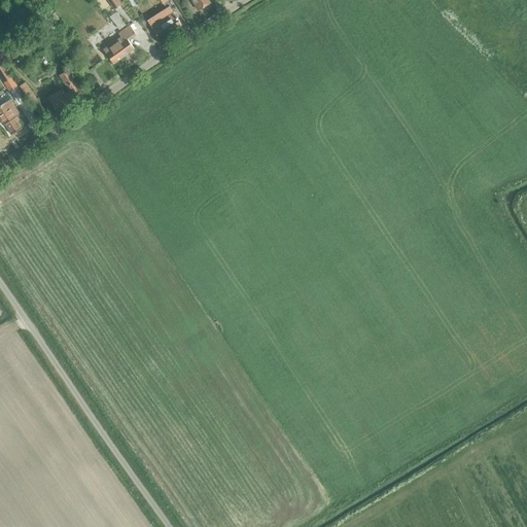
[(107,0),(113,9),(120,4),(117,0),(107,0)]
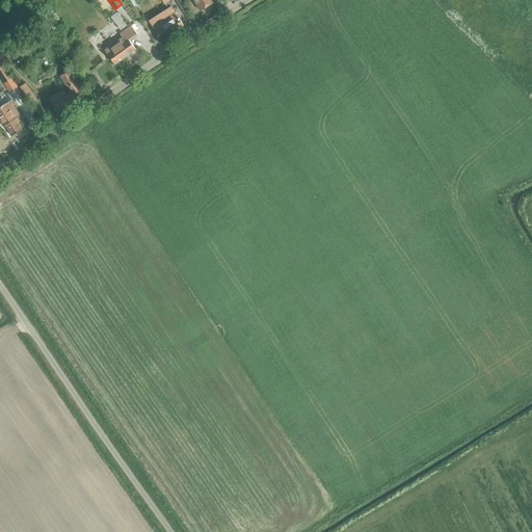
[(159,20),(151,24),(155,30),(161,40),(184,25),(175,12),(171,6),(174,5),(169,0),(162,0),(168,8),(156,16),(159,20)]
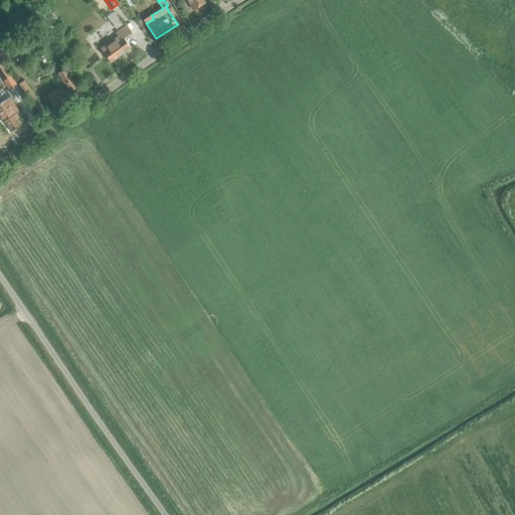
[(203,0),(186,0),(193,10),(205,3),(203,0)]
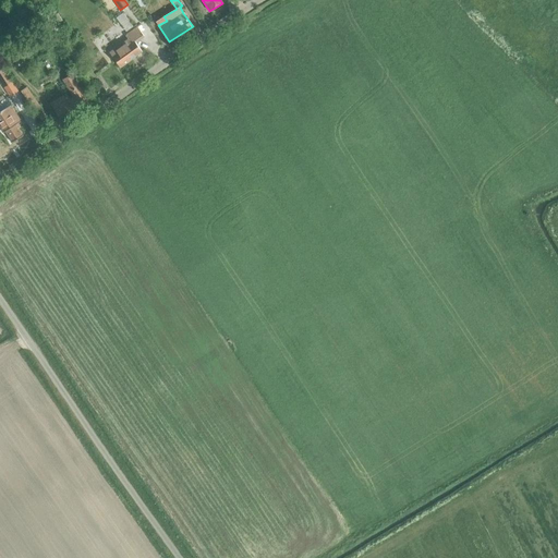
[(58,13),(53,15),(58,23),(62,20),(58,13)]
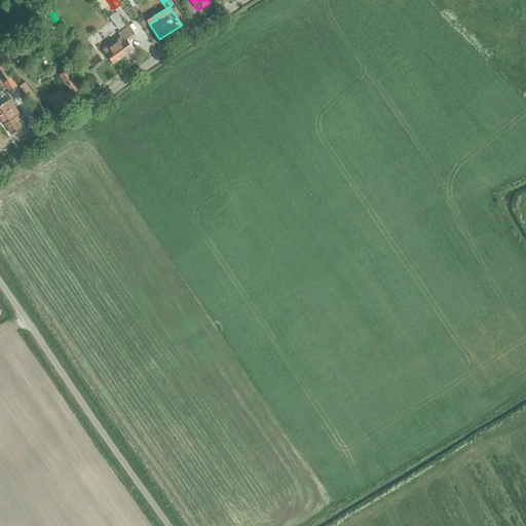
[(103,49),(113,63),(134,48),(127,40),(136,34),(129,26),(118,33),(120,37),(103,49)]
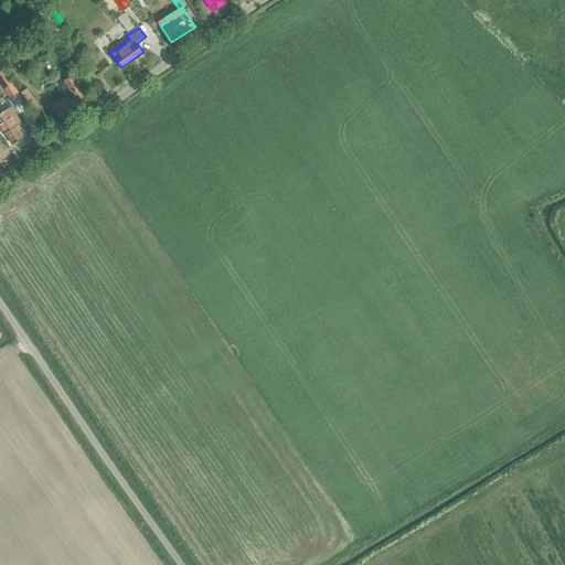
[(0,68),(0,82),(3,88),(12,83),(2,67),(0,68)]
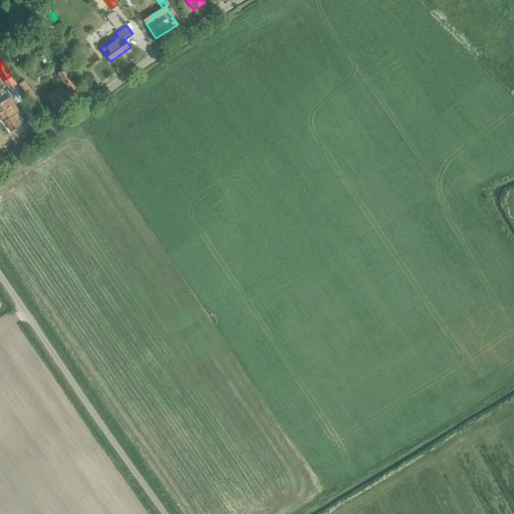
[(54,88),(42,95),(52,110),(72,98),(71,96),(76,93),(72,86),(74,85),(62,67),(54,73),(64,90),(58,94),(54,88)]
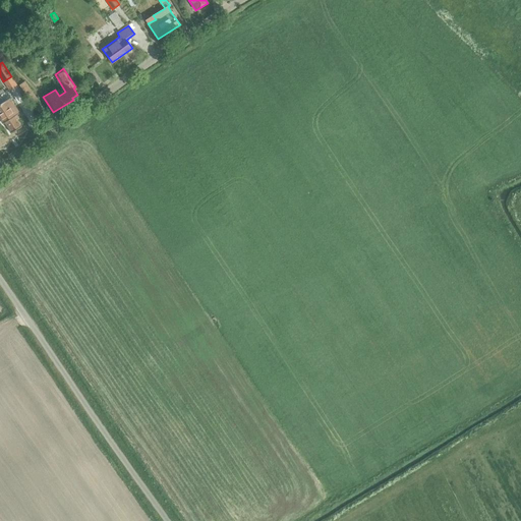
[(19,85),(24,93),(38,114),(44,110),(30,90),(24,81),(19,85)]
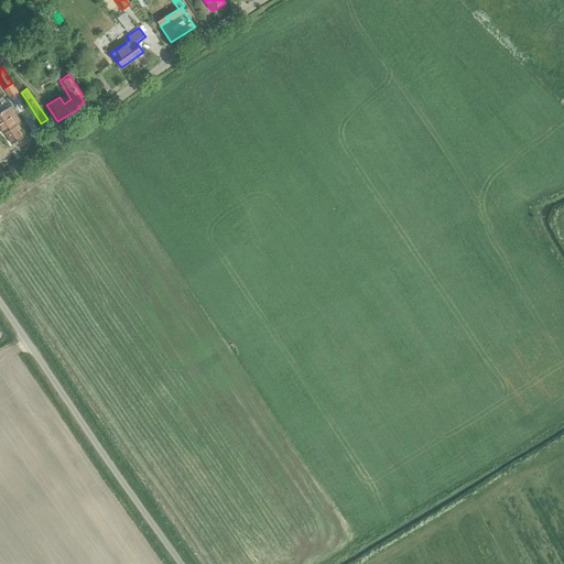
[(110,91),(114,100),(122,96),(119,88),(110,91)]
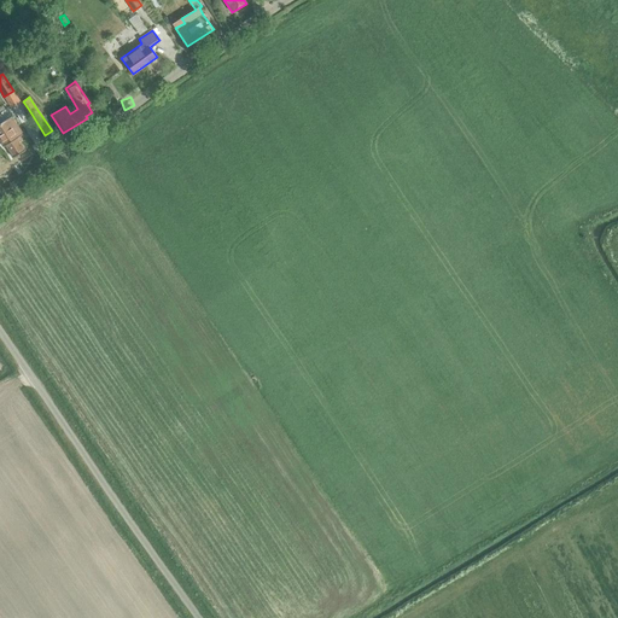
[(21,136),(23,134),(12,116),(0,123),(0,140),(4,146),(5,145),(13,158),(25,150),(21,141),(23,140),(21,136)]
